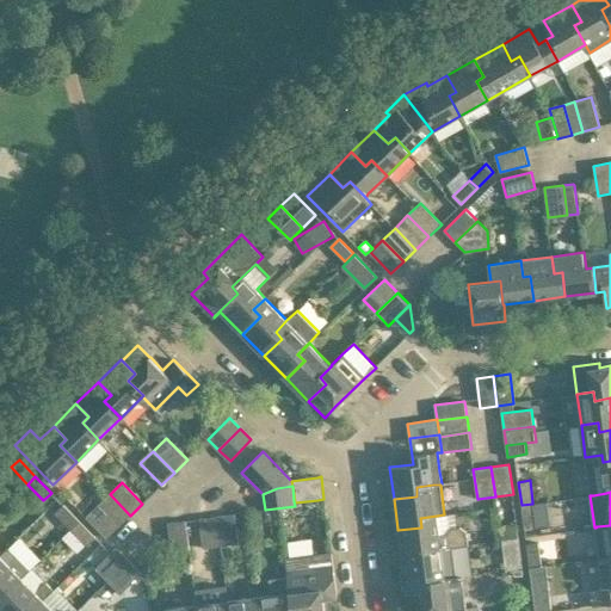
[(110,494),(98,506),(118,528),(130,516),(110,494)]
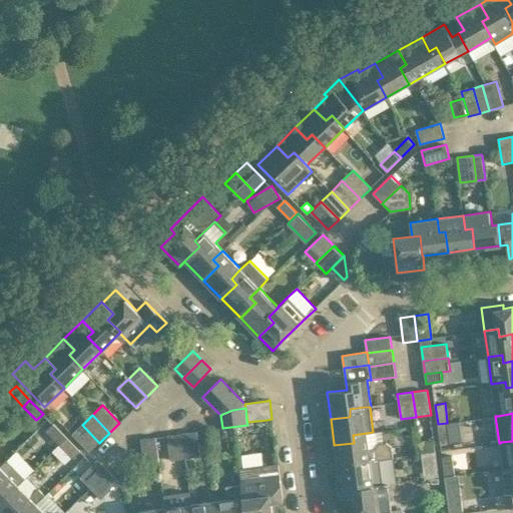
[(438,424),(440,443),(450,442),(447,423),(438,424)]
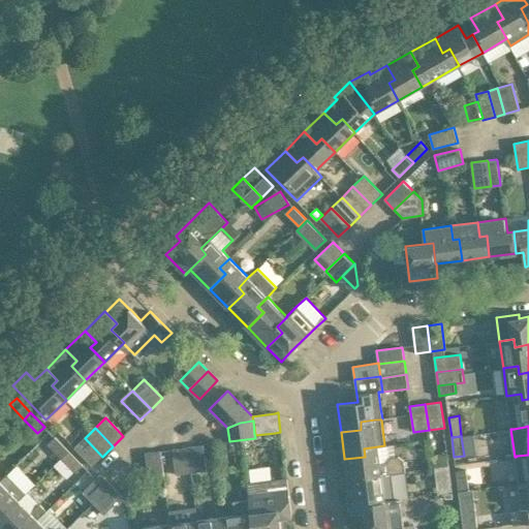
[(55,437),(48,444),(62,458),(68,452),(55,437)]
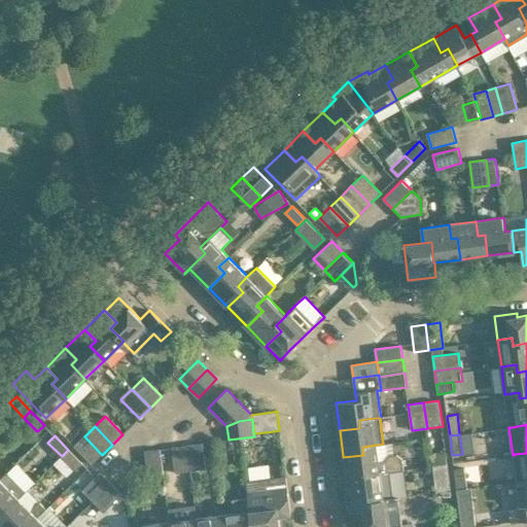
[(102,455),(84,436),(74,447),(92,465),(102,455)]
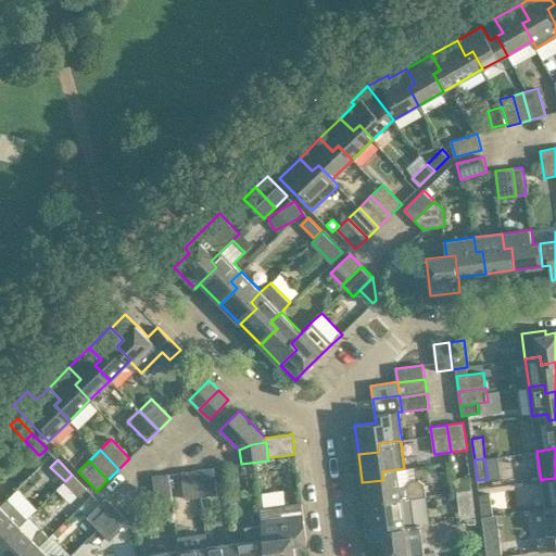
[(237,465),(226,466),(228,483),(239,481),(237,465)]
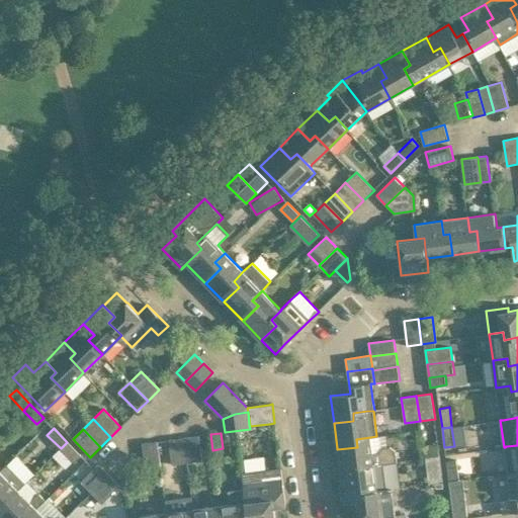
[(199,436),(184,437),(187,463),(202,461),(199,436)]
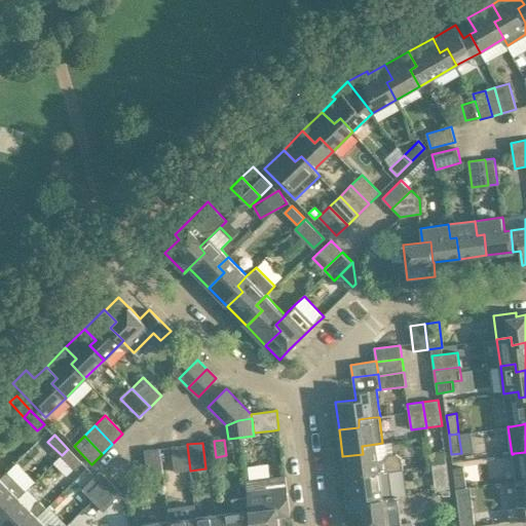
[(190,471),(187,444),(172,446),(176,473),(190,471)]
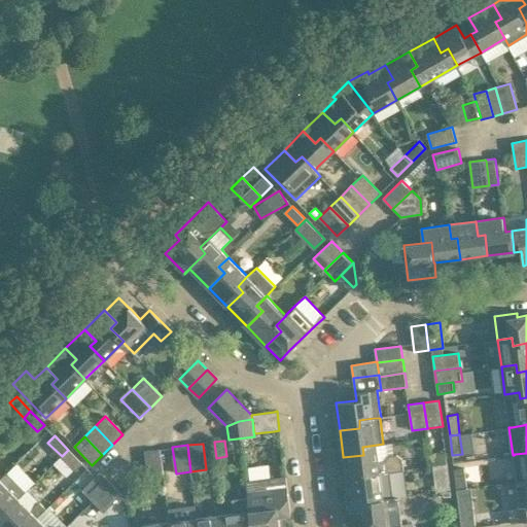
[(340,462),(340,465),(340,468),(340,471),(341,475),(345,475),(347,484),(366,482),(365,473),(389,470),(403,469),(401,458),(396,454),(390,455),(386,460),(380,461),(377,445),(362,447),(363,455),(343,457),(343,456),(341,457),(340,459),(340,462)]
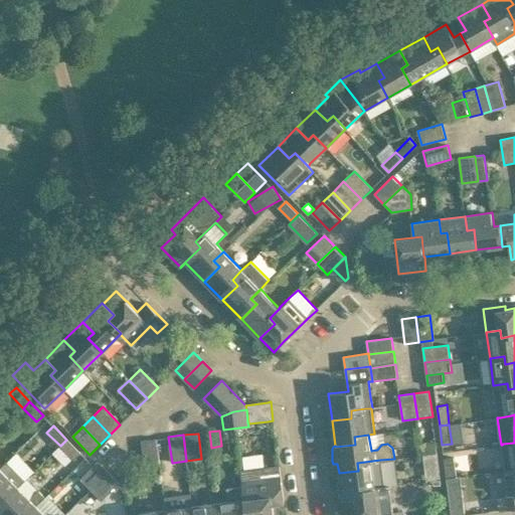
[(141,441),(144,466),(160,464),(157,439),(141,441)]
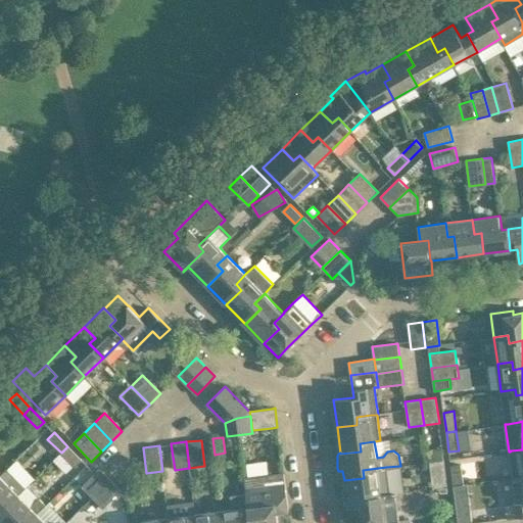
[(67,446),(61,453),(76,467),(82,461),(67,446)]
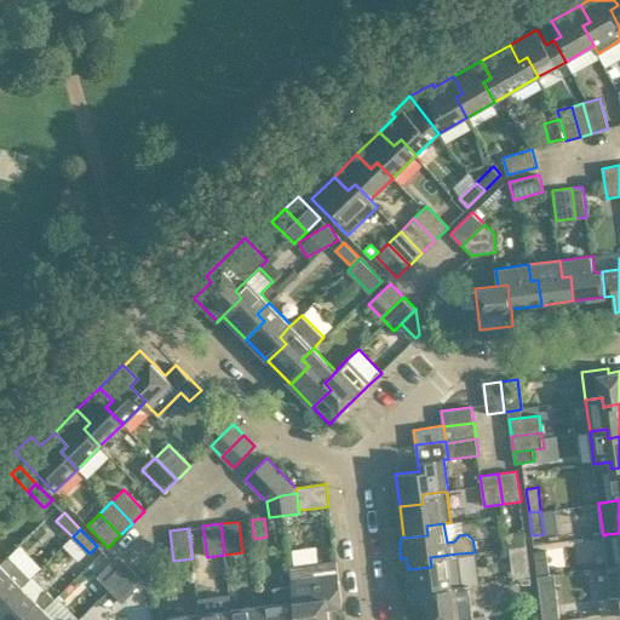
[(606,534),(604,535),(608,566),(619,564),(619,532),(619,533),(606,534)]
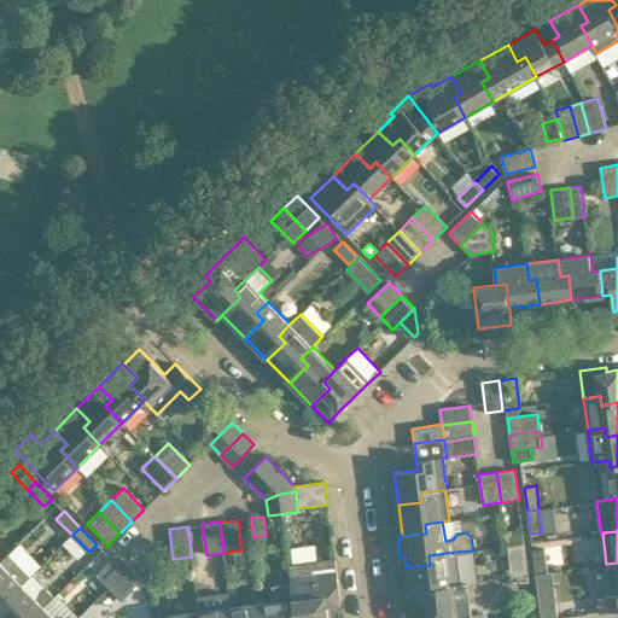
[(524,543),(507,546),(511,577),(528,575),(526,560),(524,543)]
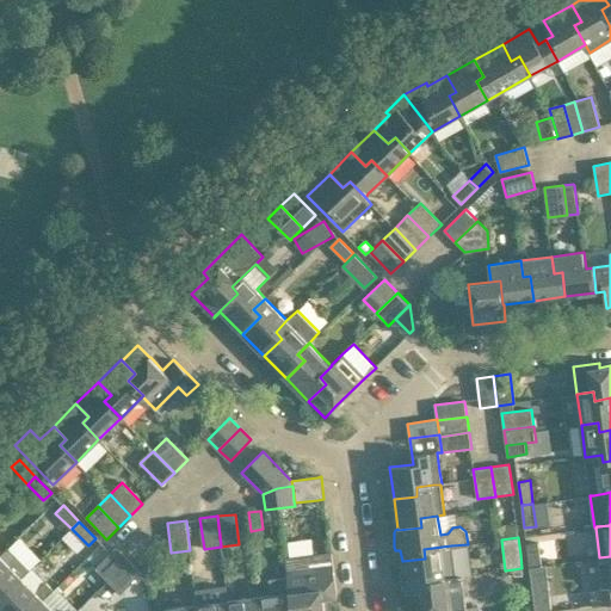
[(538,542),(526,544),(530,567),(541,566),(538,542)]
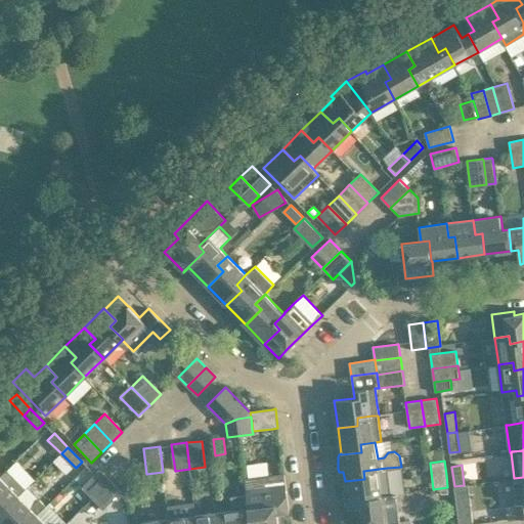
[(0,523),(13,511),(8,506),(19,495),(27,487),(8,468),(0,476),(0,475),(0,523)]
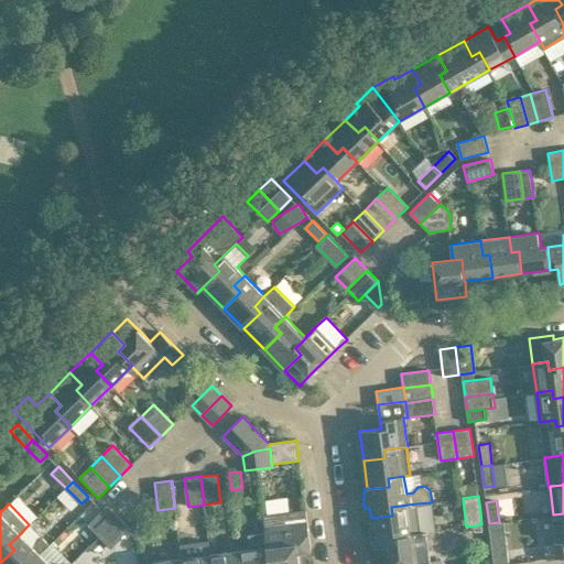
[(392,516),(371,518),(375,548),(376,548),(390,545),(397,544),(396,535),(411,533),(421,532),(416,503),(391,507),(392,516)]
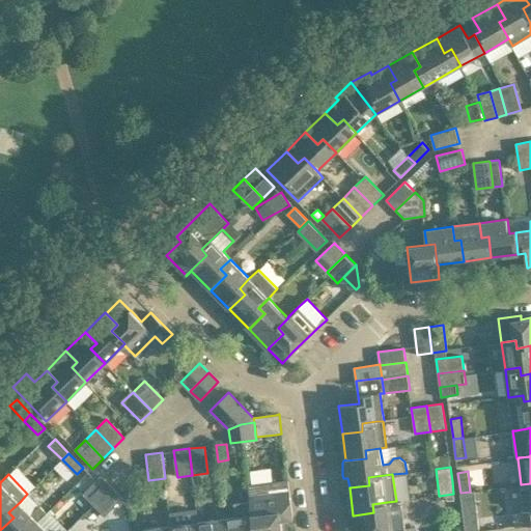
[(83,494),(94,505),(112,486),(102,475),(83,494)]
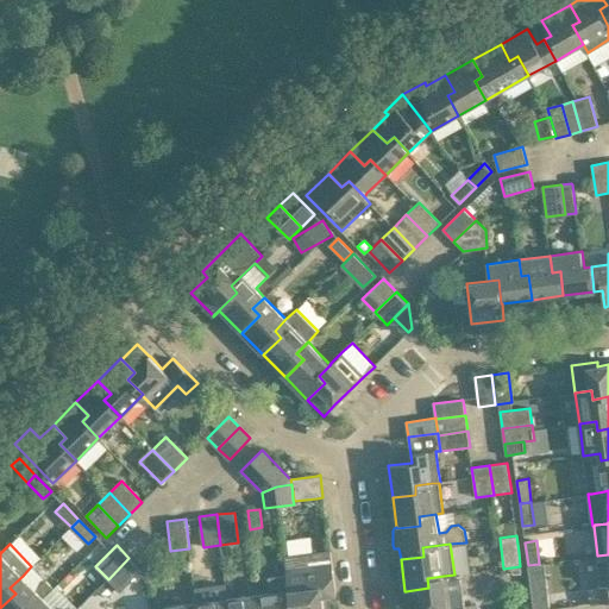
[(315,552),(286,556),(288,572),(290,590),(293,608),(331,608),(330,596),(337,595),(332,552),(316,554),(315,552)]
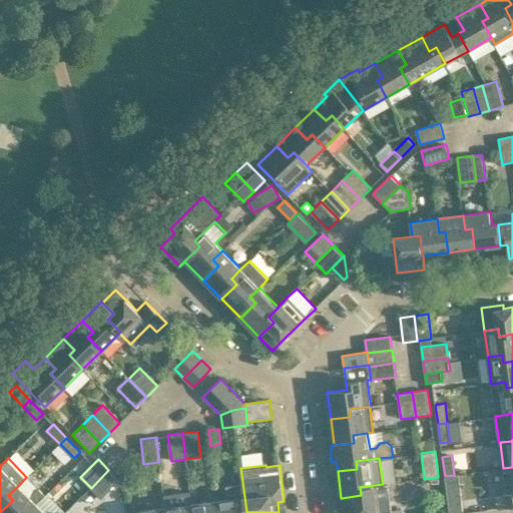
[(512,467),(503,468),(502,468),(506,495),(497,496),(498,508),(512,506),(512,467)]
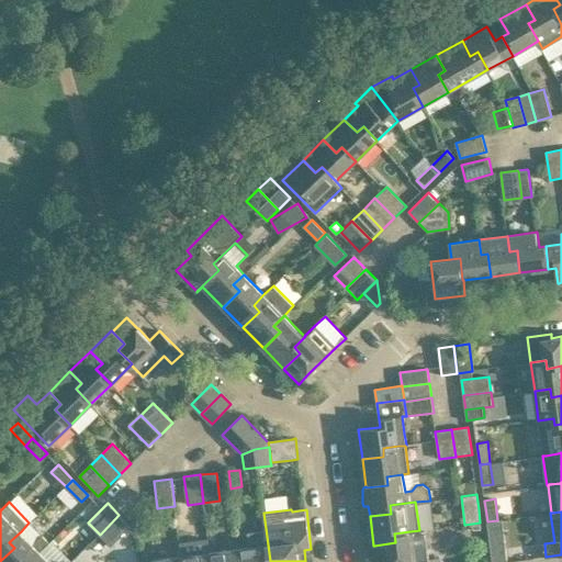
[(119,515),(100,535),(111,547),(131,527),(119,515)]
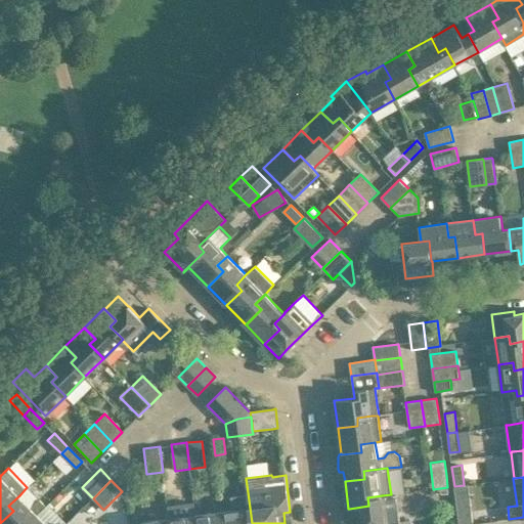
[(232,510),(222,512),(223,523),(252,523),(250,508),(248,492),(230,494),(232,510)]
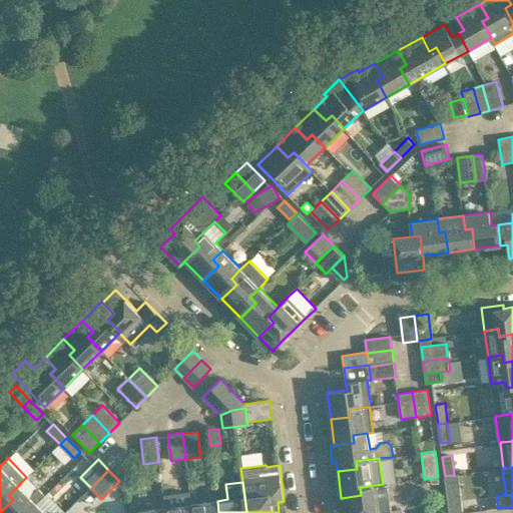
[(355,496),(342,498),(344,512),(372,512),(402,512),(402,509),(392,510),(388,483),(383,484),(374,485),(360,487),(361,495),(355,496)]
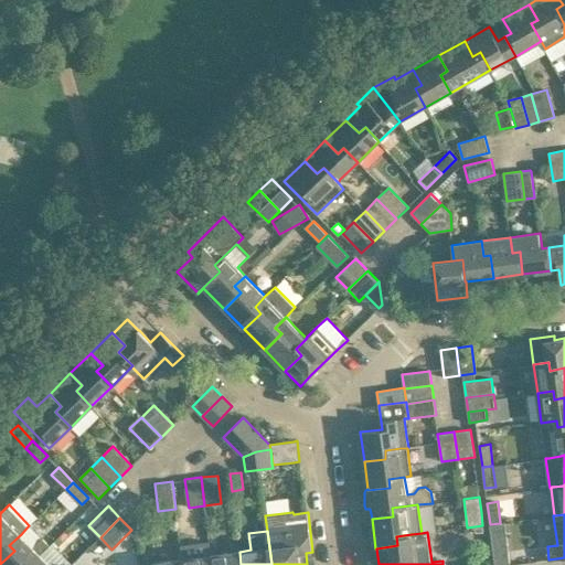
[(0,564),(30,564),(41,554),(50,546),(42,539),(34,547),(21,534),(9,545),(14,551),(0,564)]
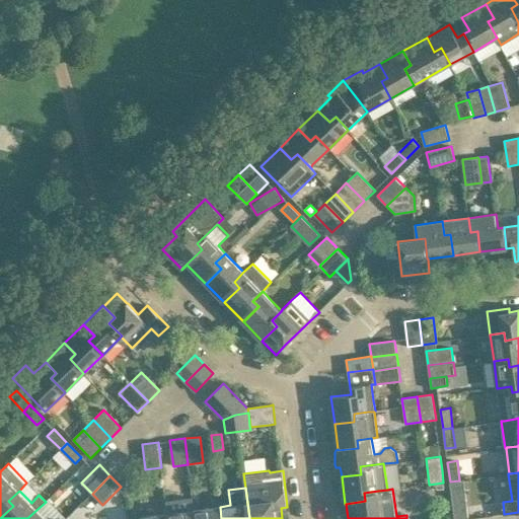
[(466,503),(453,504),(454,518),(464,518),(468,518),(466,503)]
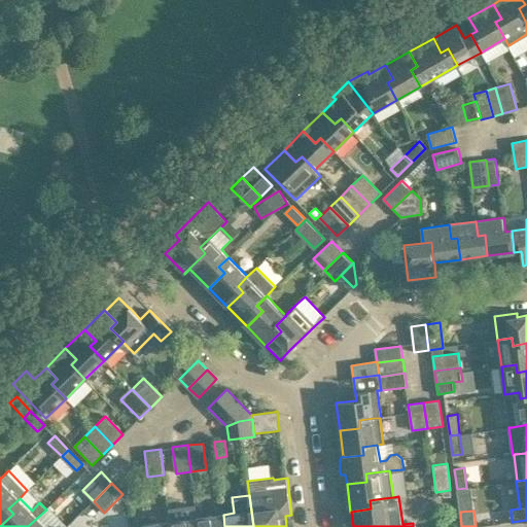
[(224,526),(223,515),(197,518),(198,526),(224,526)]
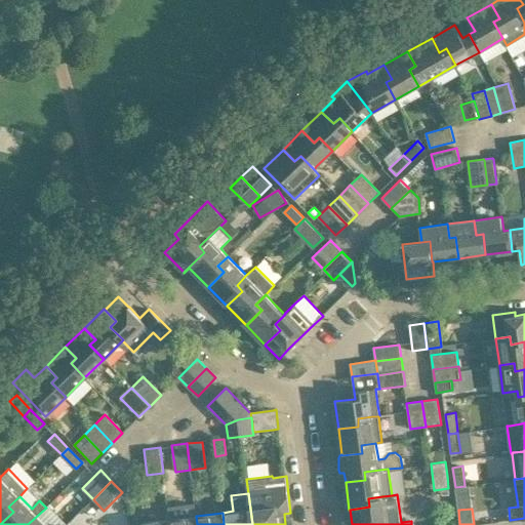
[(47,524),(38,515),(28,524),(47,524)]
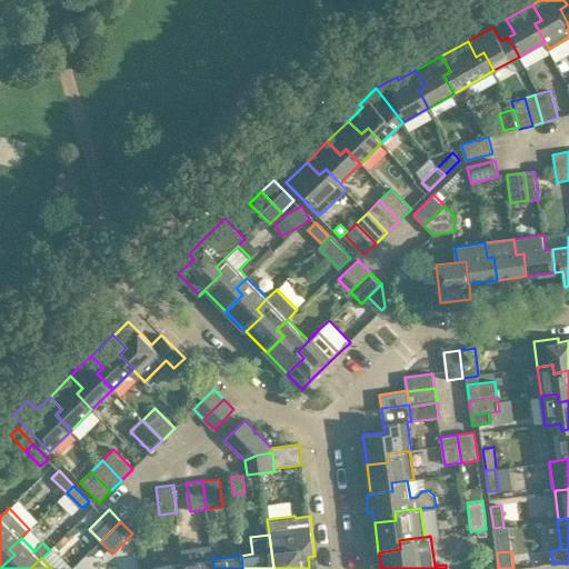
[(213,568),(212,559),(182,562),(182,568),(213,568)]
